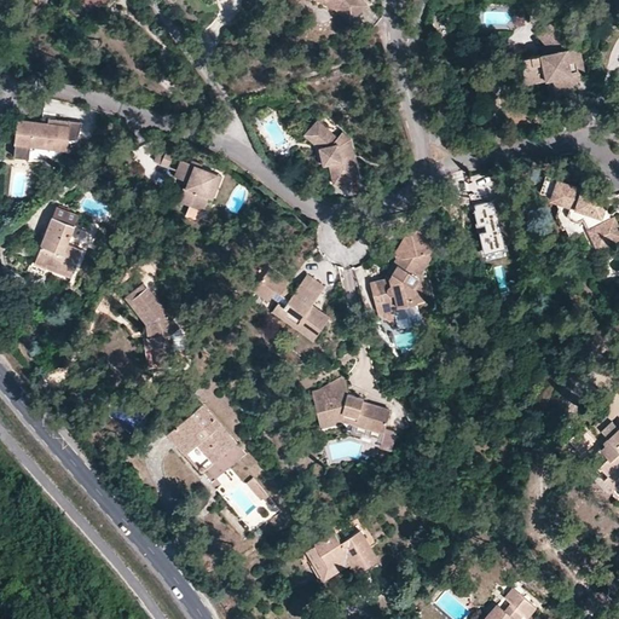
[(87,0),(77,0),(91,15),(97,11),(87,0)]
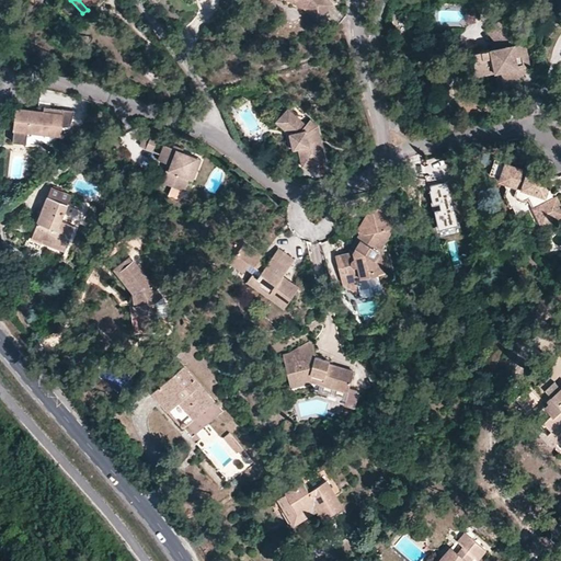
[(79,0),(88,10),(98,2),(100,0),(79,0)]
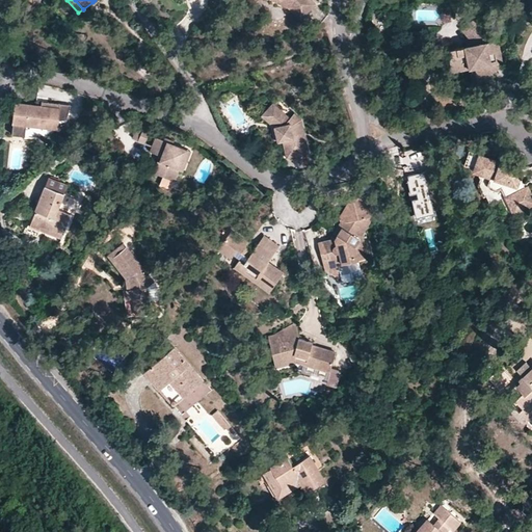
[(281,0),(280,4),(290,9),(302,20),(316,4),(311,0),(281,0)]
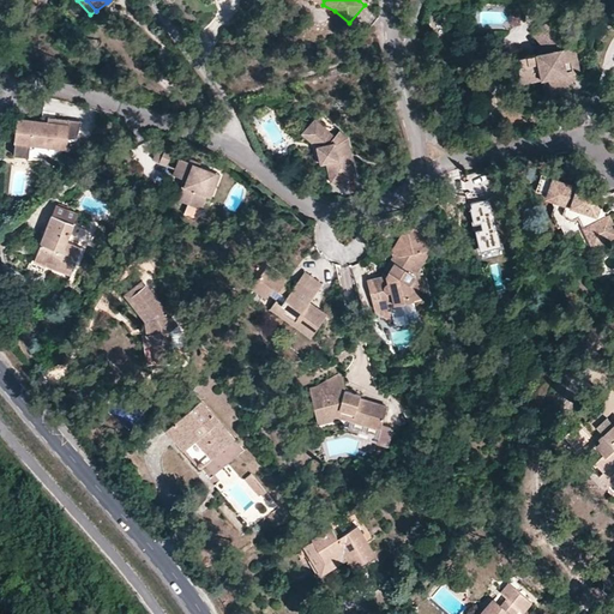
[(517,55),(517,74),(536,71),(539,78),(547,77),(549,95),(567,94),(567,82),(567,72),(573,71),(577,71),(573,46),(560,47),(559,37),(545,20),(531,34),(541,44),(542,50),(517,55)]
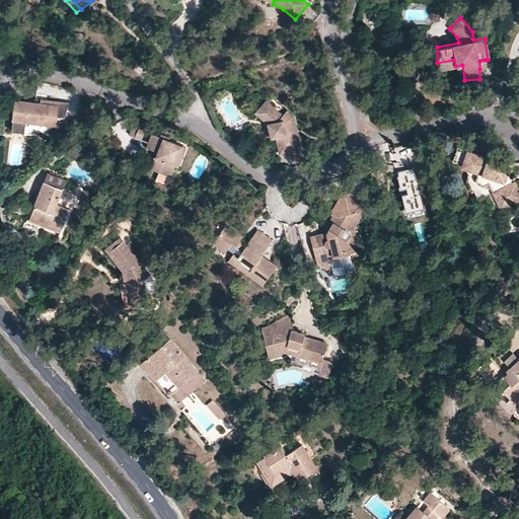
[(453,60),(437,63),(437,69),(455,66),(453,60)]
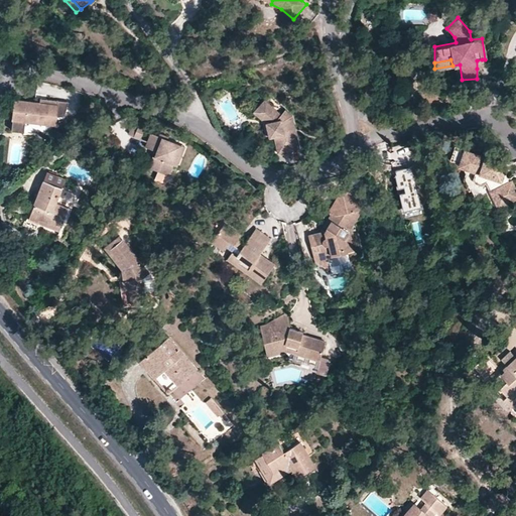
[(297,144),(294,131),(283,121),(287,117),(286,115),(289,111),(284,105),(283,106),(279,110),(263,96),(255,103),(262,110),(260,112),(265,117),(263,120),(266,134),(271,133),(275,149),(297,144)]
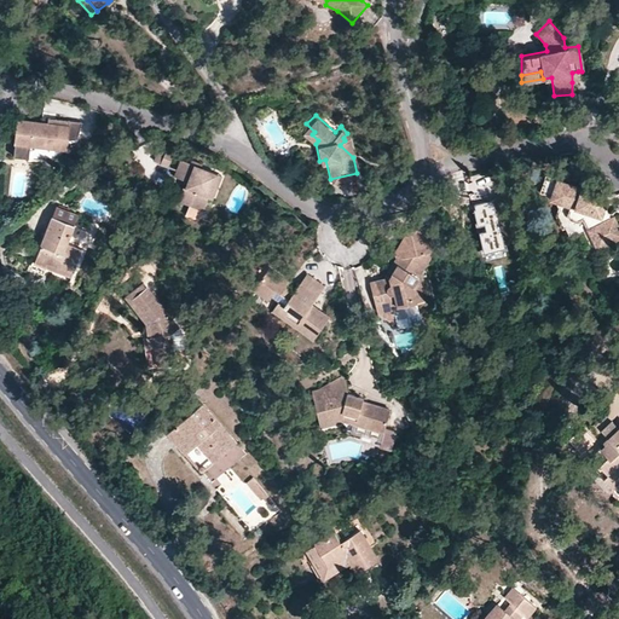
[(42,116),(41,122),(11,117),(5,156),(21,158),(22,145),(62,140),(71,139),(77,122),(42,116)]
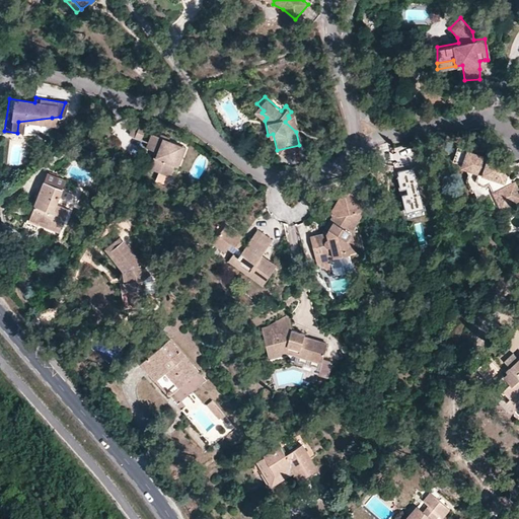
[(256,103),(252,109),(265,121),(267,118),(262,113),(264,110),(256,103)]
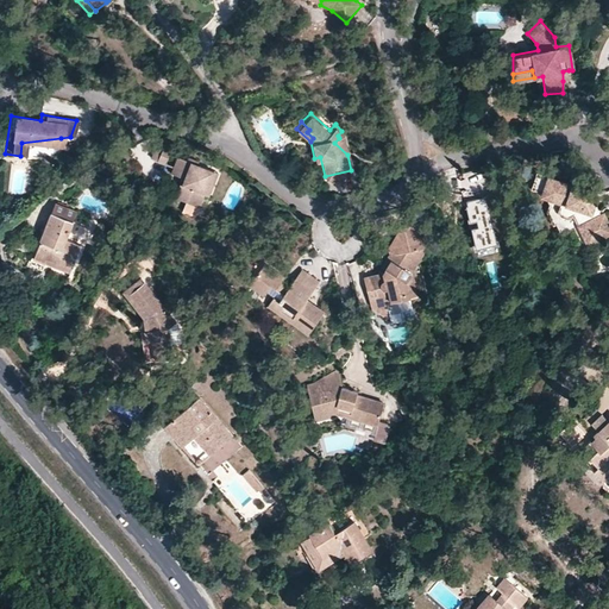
[(347,155),(341,131),(338,136),(339,138),(334,143),(347,155)]
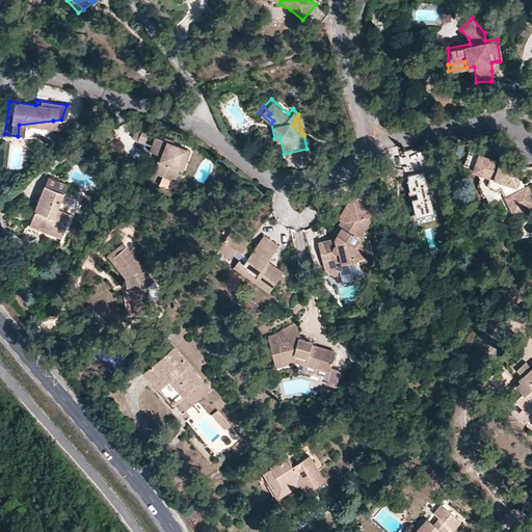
[(53,121),(19,125),(51,130),(52,130),(53,121)]
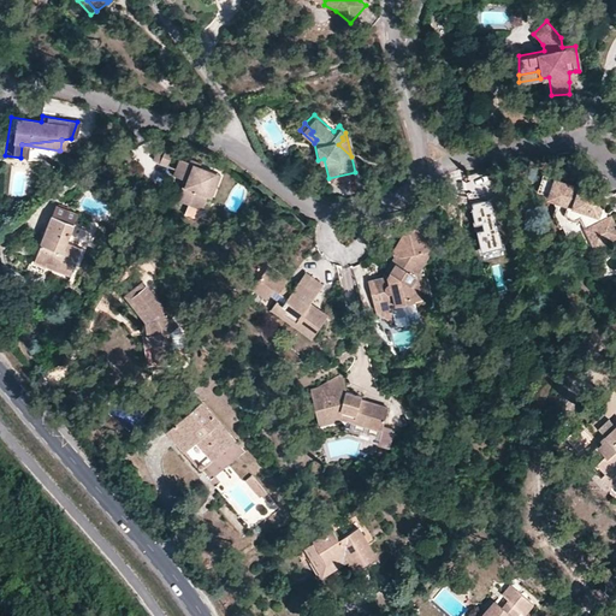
[(171,149),(158,144),(153,157),(166,163),(171,149)]
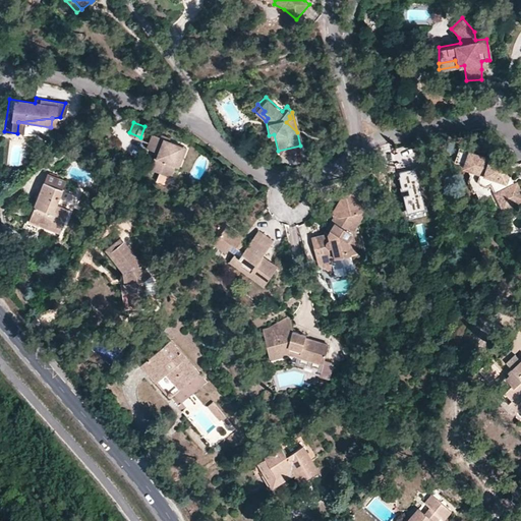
[(230,128),(226,133),(229,136),(234,139),(238,133),(235,130),(233,131),(230,128)]
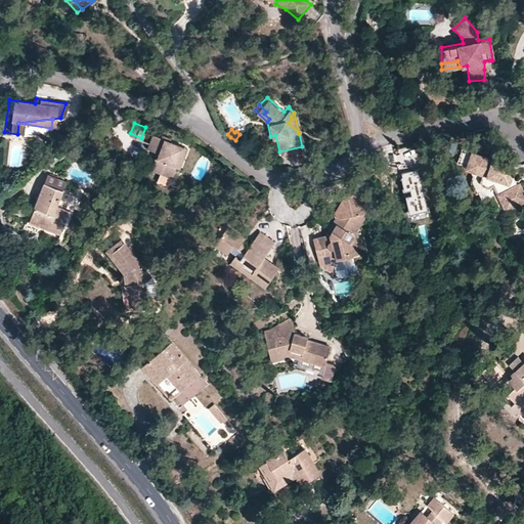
[(164,137),(160,135),(151,132),(146,146),(156,150),(159,151),(156,156),(154,155),(148,165),(170,175),(174,165),(182,145),(164,137)]
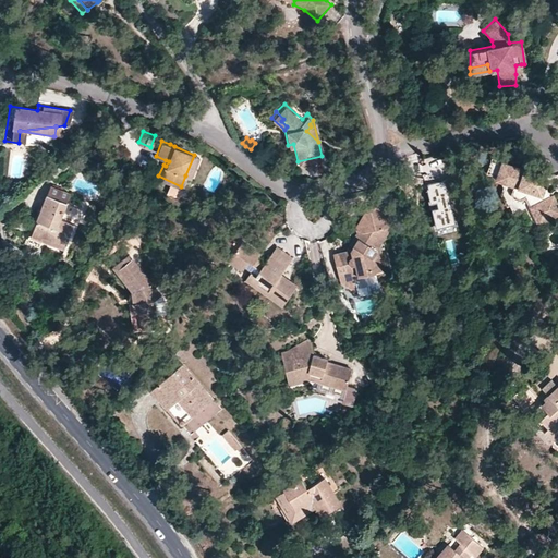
[(199,156),(194,155),(185,176),(191,178),(199,156)]
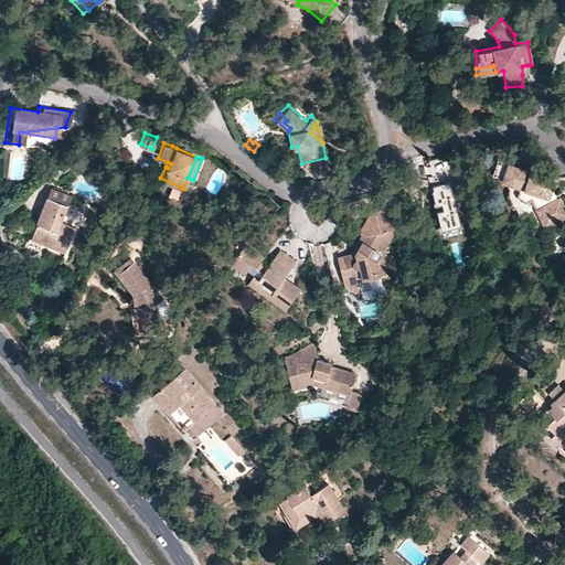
[(491,173),(499,176),(504,160),(498,157),(491,173)]
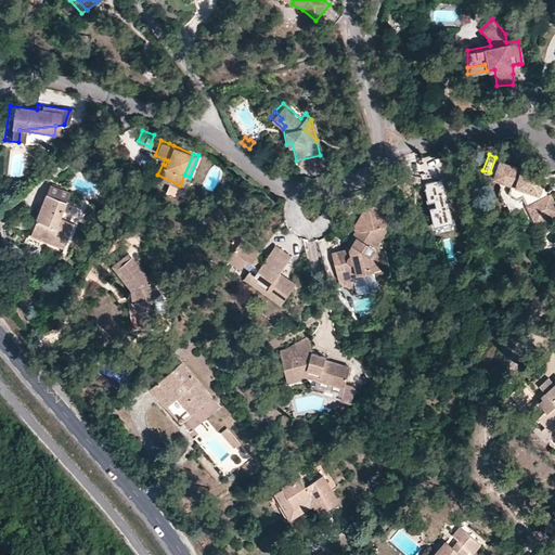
[(63,163),(44,175),(49,182),(66,169),(63,163)]
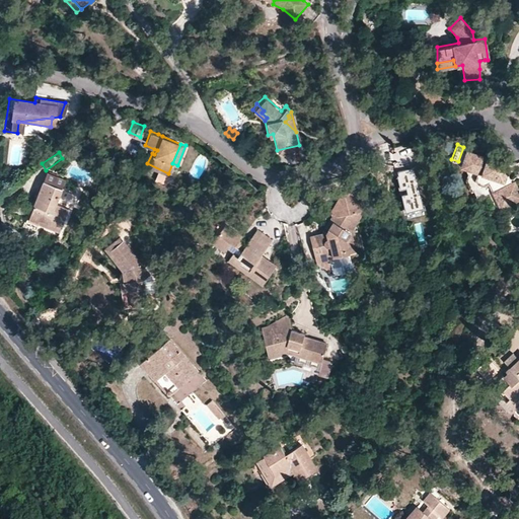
[(499,167),(500,163),(473,154),(468,171),(475,172),(473,179),(475,183),(482,186),(487,183),(498,208),(518,197),(518,196),(512,180),(509,181),(505,173),(502,173),(499,167)]
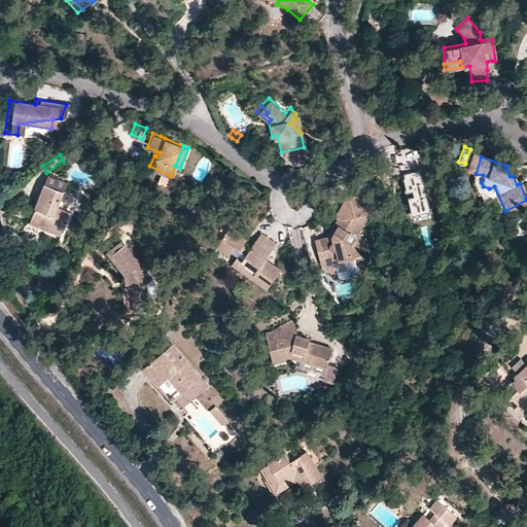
[(515,169),(507,166),(506,170),(510,176),(513,176),(515,169)]
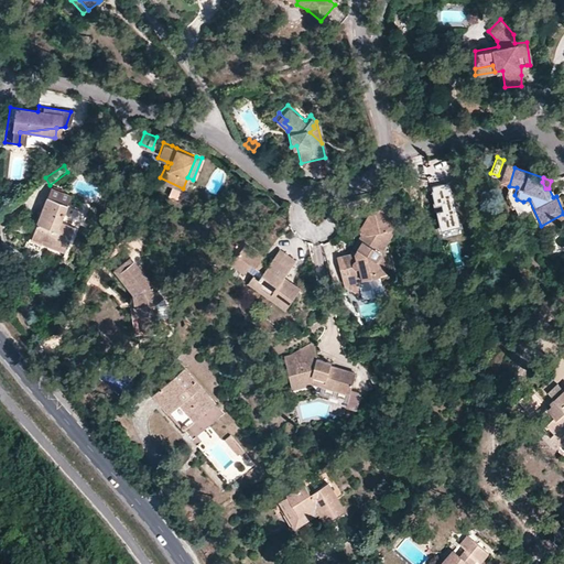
[(449,183),(429,188),(441,232),(462,227),(449,183)]
